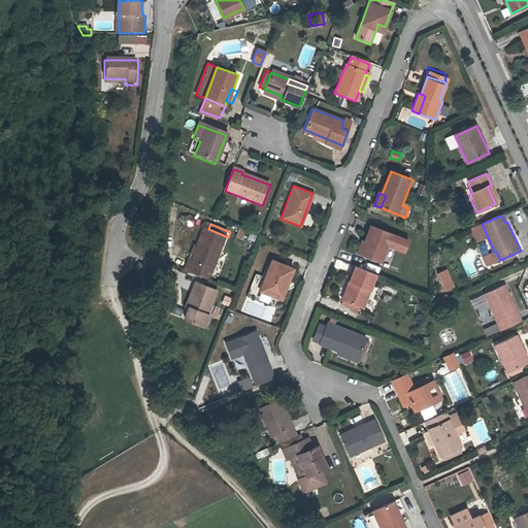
[(410,241),(371,226),(360,255),(382,263),(388,246),(405,254),(410,241)]
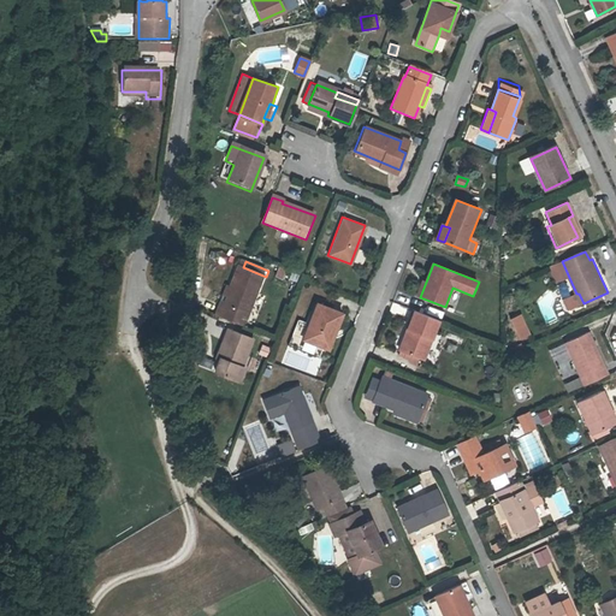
[(266,277),(243,267),(235,289),(224,318),(247,326),(266,277)]
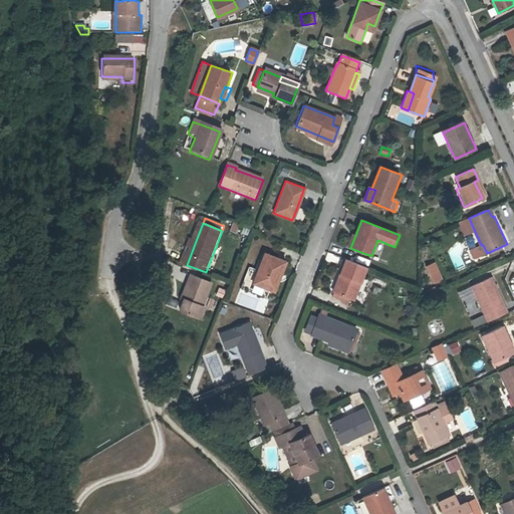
[(187,265),(196,241),(190,240),(181,263),(187,265)]
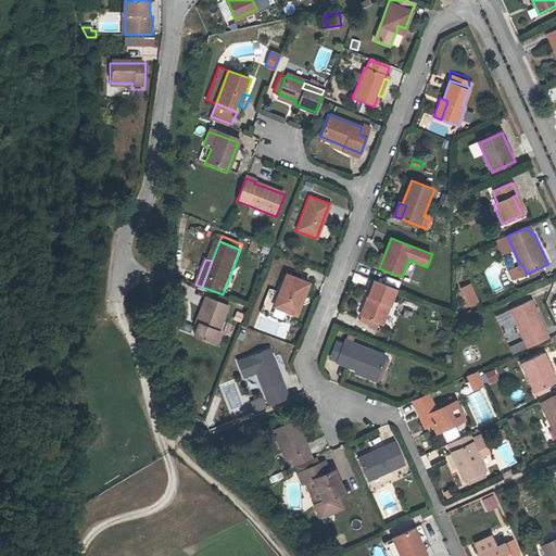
[(299,299),(303,301),(310,282),(287,274),(281,289),(269,283),(257,314),(286,325),(289,314),(292,315),(299,299)]
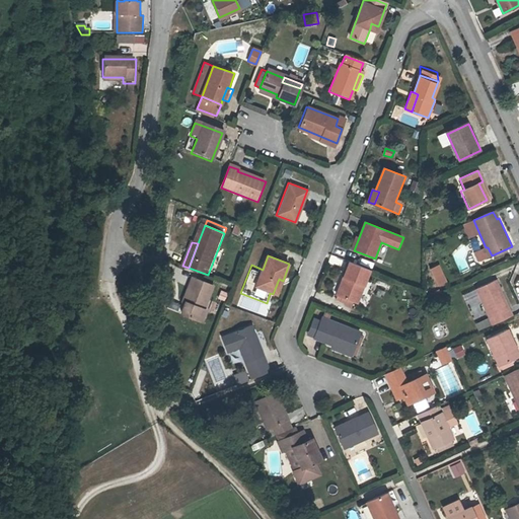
[(371,271),(351,263),(344,277),(348,278),(344,285),(342,284),(337,295),(358,304),(371,271)]
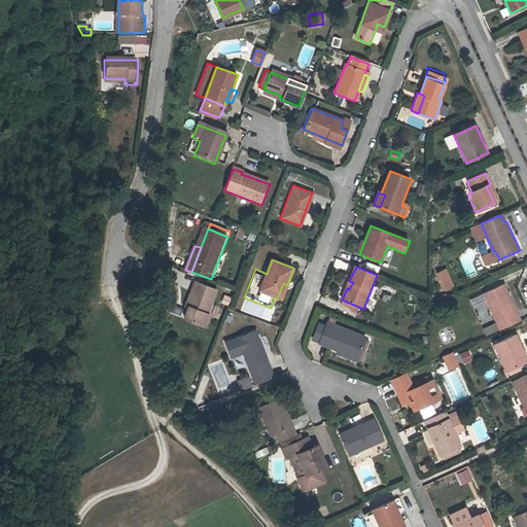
[(446,270),(438,274),(446,289),(453,286),(446,270)]
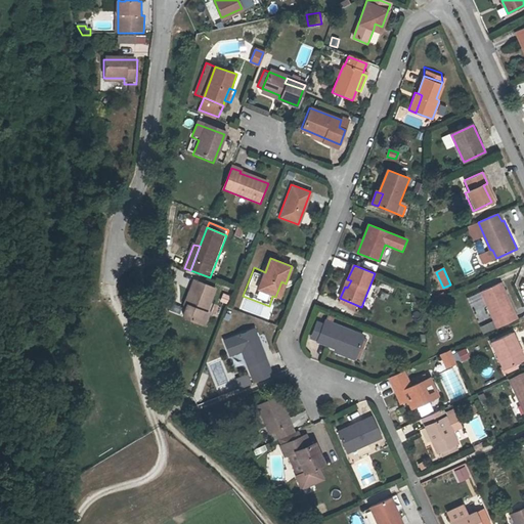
[(281,281),(275,297),(279,299),(286,284),(281,281)]
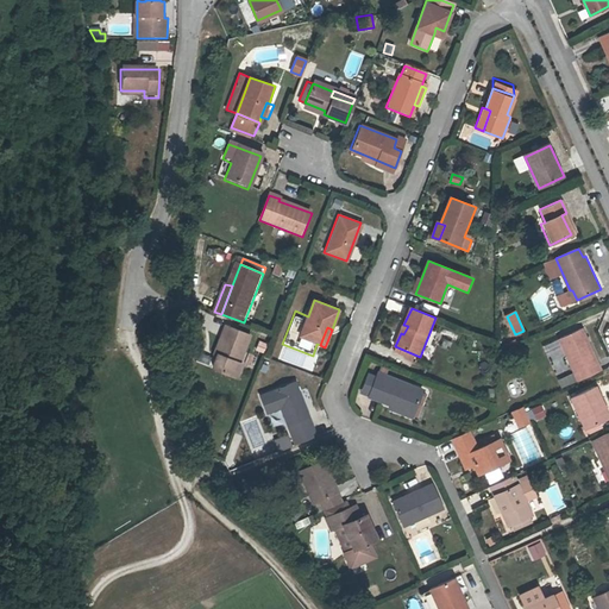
[(579,381),(603,370),(584,327),(559,338),(579,381)]
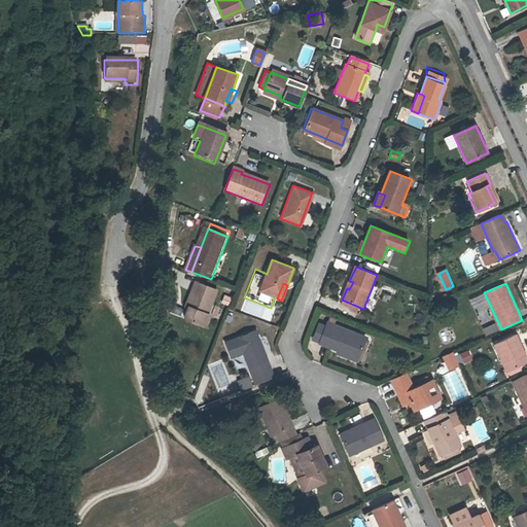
[(187,308),(190,309),(186,319),(207,328),(212,318),(208,317),(217,293),(198,285),(187,308)]
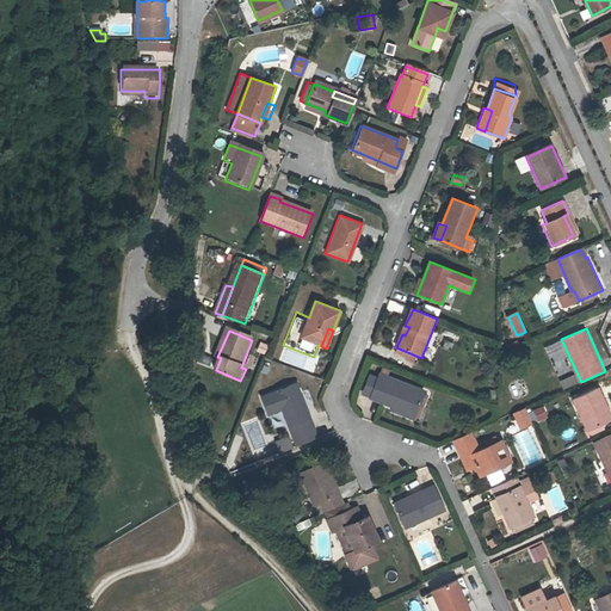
[(210,365),(211,355),(201,355),(199,364),(210,365)]
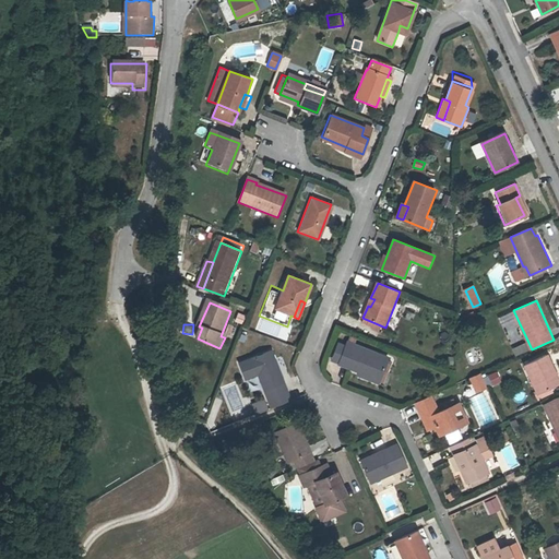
[(511,347),(514,356),(528,349),(525,342),(511,347)]
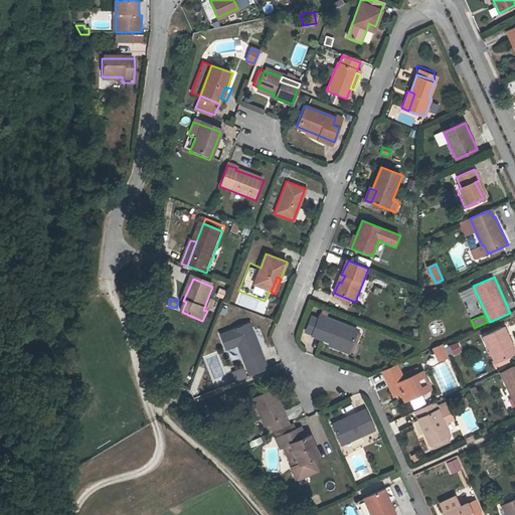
[(319,322),(313,337),(341,348),(340,351),(350,355),(359,332),(321,316),(319,322)]
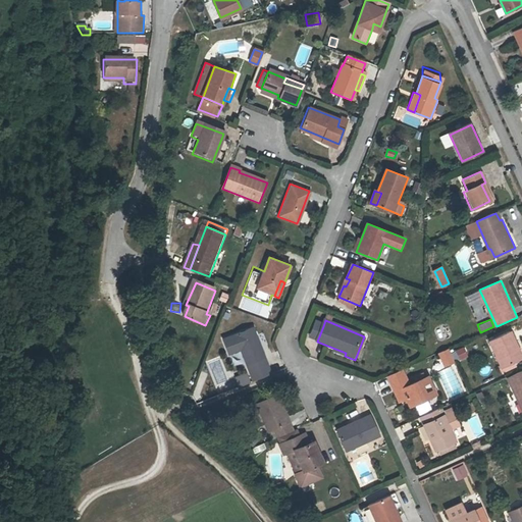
[(317,342),(323,326),(313,322),(307,337),(317,342)]
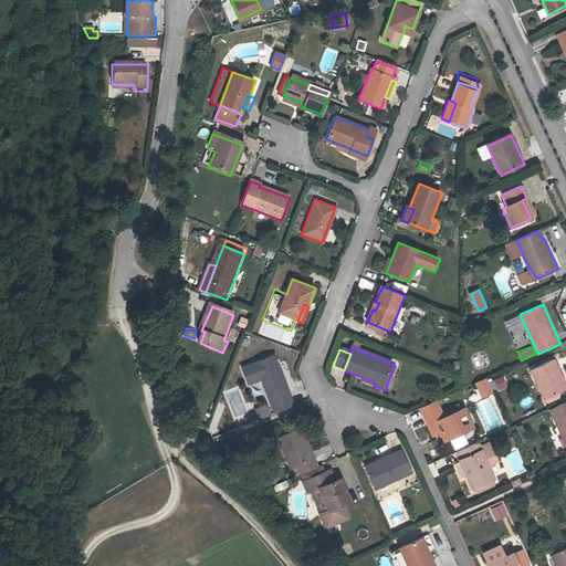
[(293,404),(274,356),(241,368),(247,385),(260,379),(272,412),(293,404)]
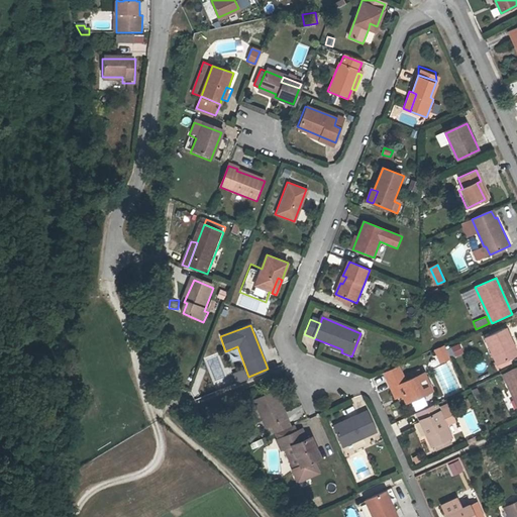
[(512,341),(506,327),(485,336),(497,364),(514,356),(508,343),(512,341)]
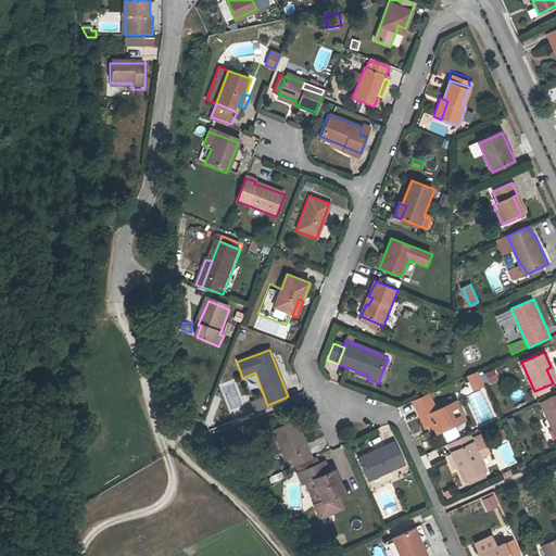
[(485,384),(498,378),(494,368),(481,375),(485,384)]
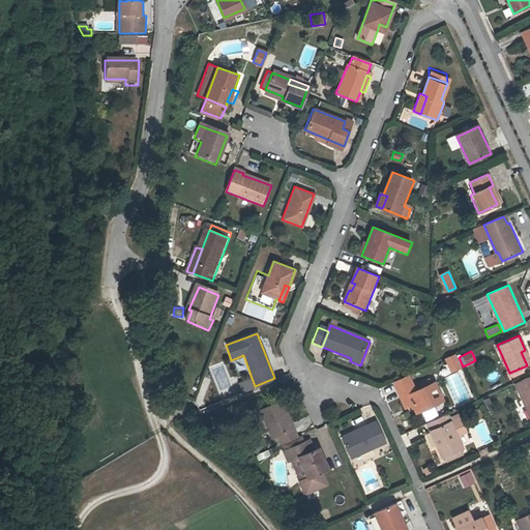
[(461,369),(454,354),(443,359),(450,373),(461,369)]
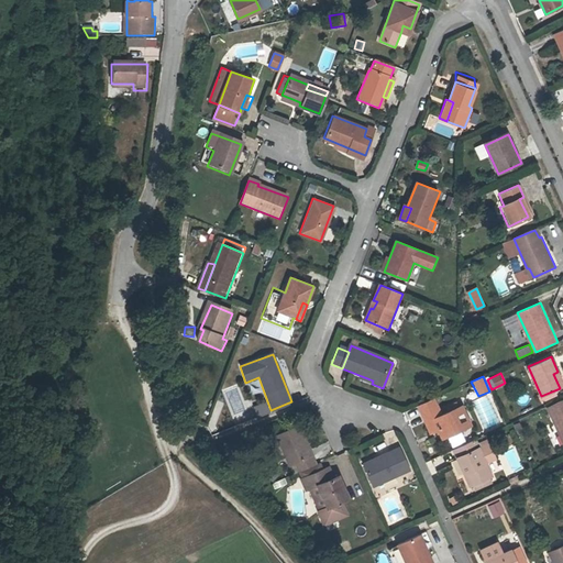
[(433,399),(416,407),(428,434),(437,430),(440,439),(461,429),(453,410),(440,416),(433,399)]
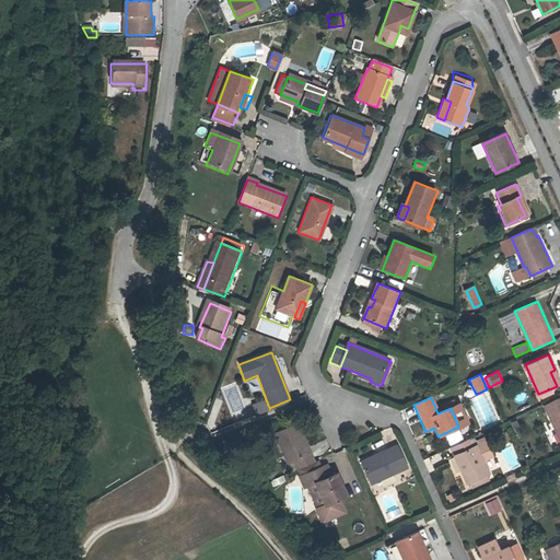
[(559,444),(559,443),(559,397),(541,406),(559,444)]
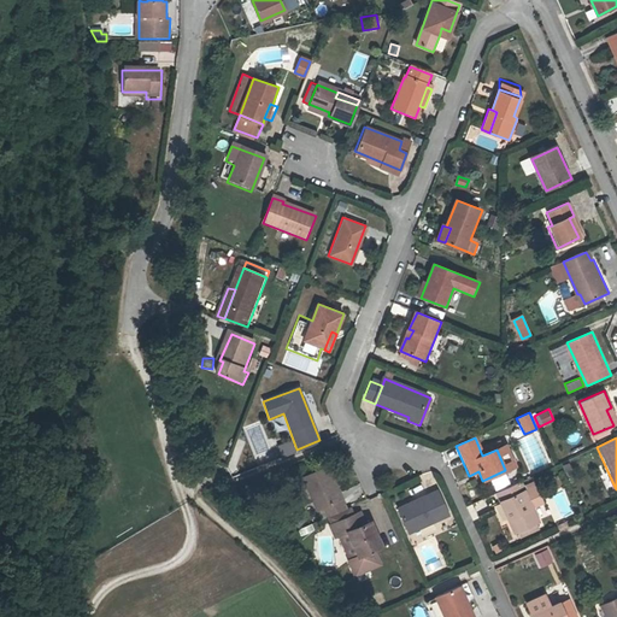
[(329,522),(347,513),(328,471),(304,482),(317,515),(324,511),(329,522)]
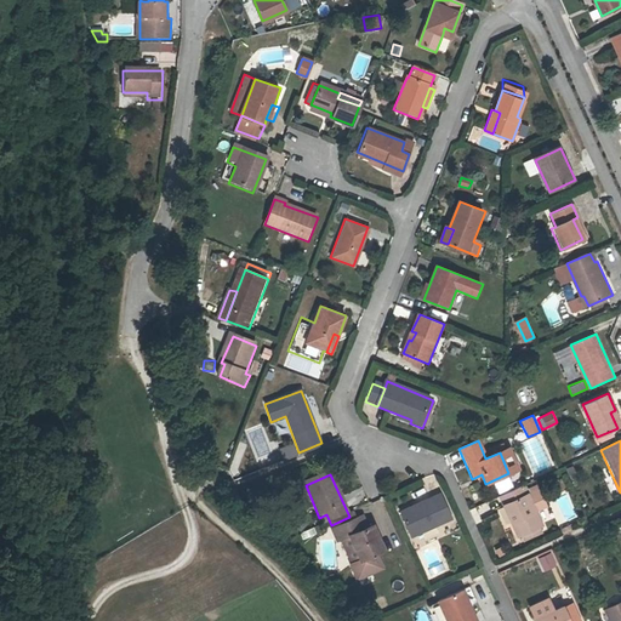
[(412,496),(439,486),(436,476),(409,485),(412,496)]
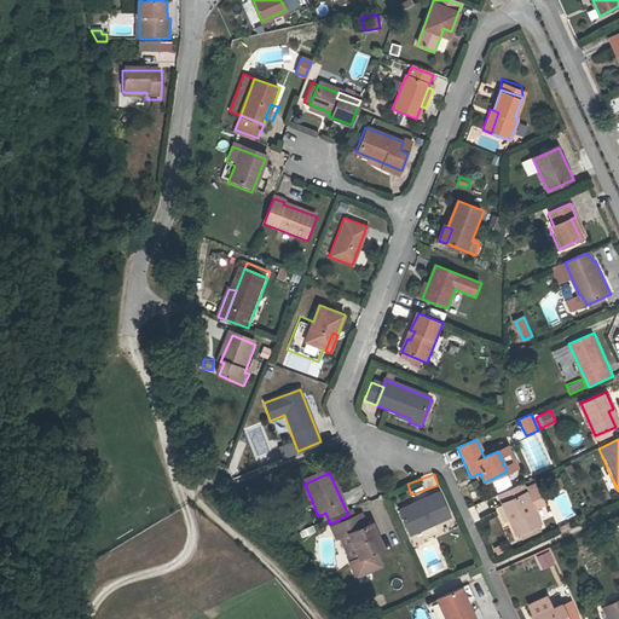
[(533,490),(537,487),(533,479),(522,484),(499,493),(518,534),(520,533),(539,525),(542,524),(534,509),(544,503),(538,490),(527,495),(526,492),(526,491),(532,487),(533,490)]
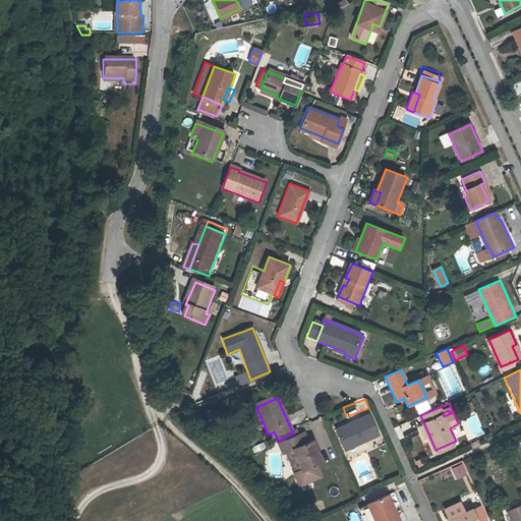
[(380,439),(369,417),(338,431),(347,453),(380,439)]
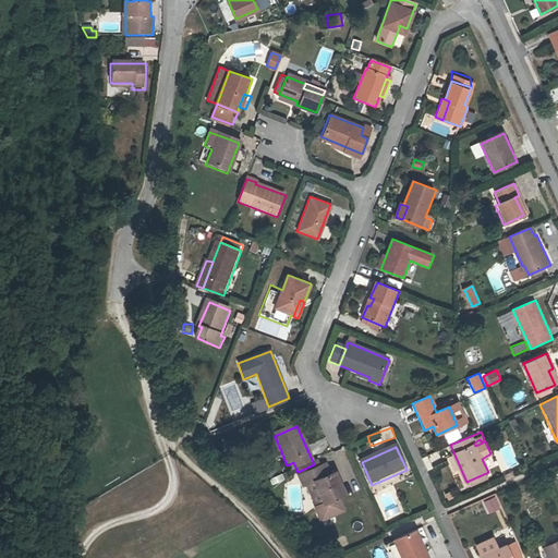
[(298,472),(295,472),(300,481),(319,472),(316,463),(314,464),(298,472)]
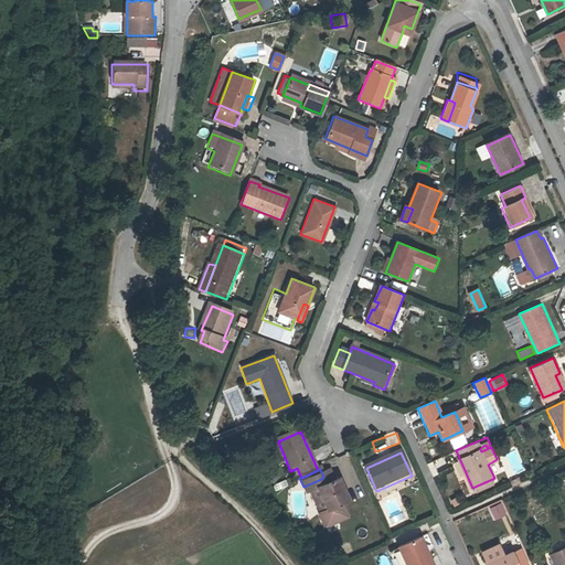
[(323,478),(304,487),(308,497),(311,496),(320,516),(326,530),(349,520),(342,507),(349,503),(340,482),(334,483),(330,475),(323,478)]
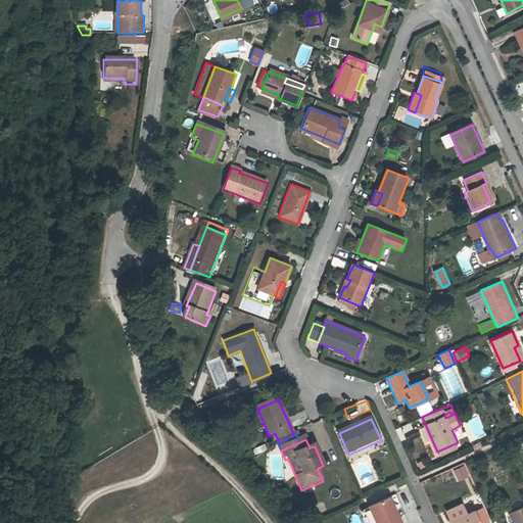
[(456,443),(439,450),(440,455),(458,446),(456,443)]
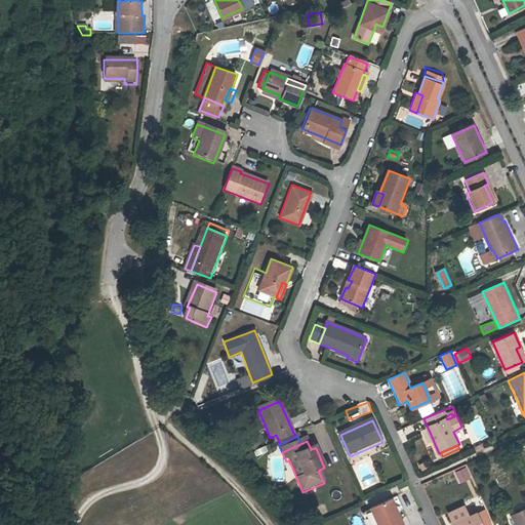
[(453,471),(459,483),(472,477),(467,465),(453,471)]
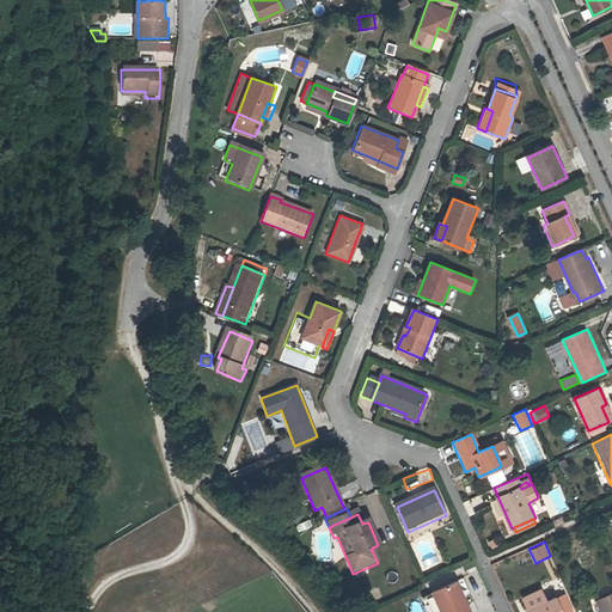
[(418,598),(424,611),(429,611),(439,609),(440,611),(467,611),(461,597),(469,594),(461,577),(418,598)]
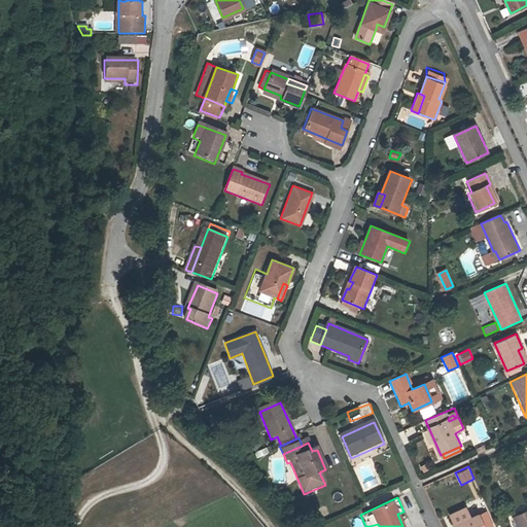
[(526,526),(526,505),(512,514),(517,526),(526,526)]
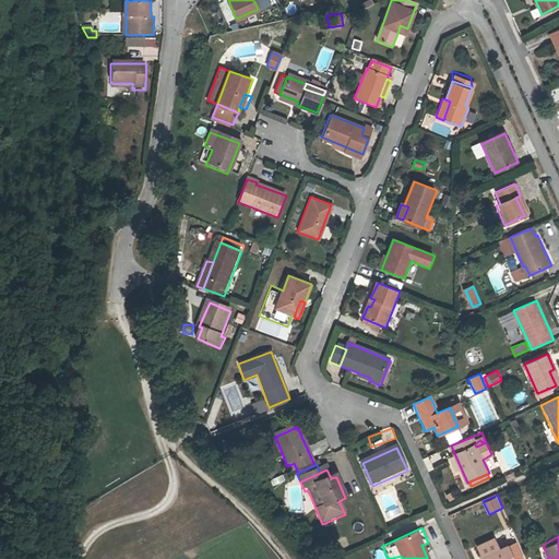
[(509,558),(506,548),(513,546),(510,538),(502,542),(503,545),(494,549),(488,538),(473,546),(478,557),(478,558),(509,558)]
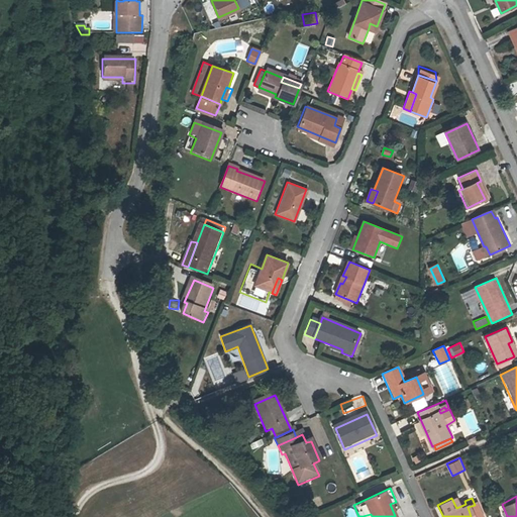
[(468,507),(471,516),(479,516),(475,505),(468,507)]
